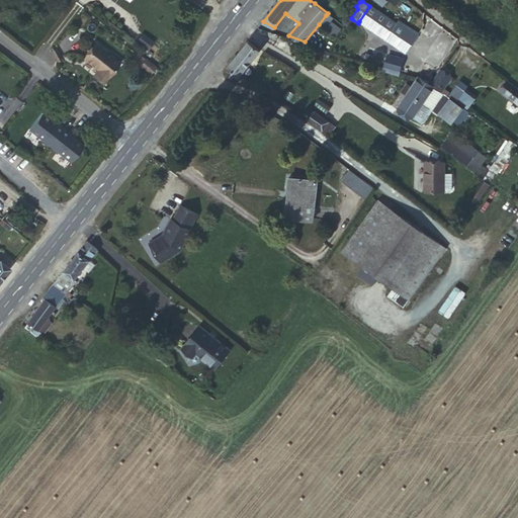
[(399,20),(397,22),(379,11),(378,11),(369,6),(359,21),(368,27),(397,46),(408,29),(409,27),(399,20)]
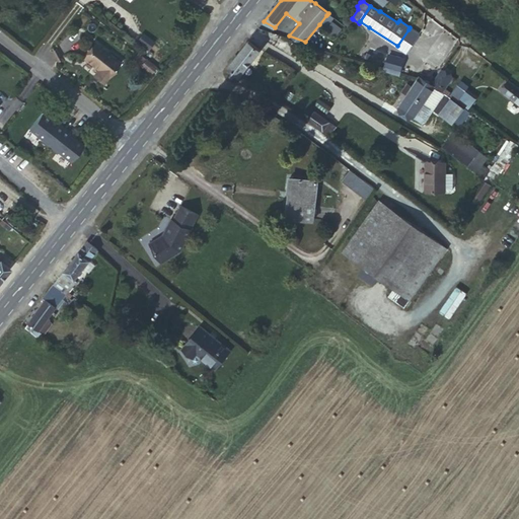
[(326,15),(319,24),(338,38),(345,28),(326,15)]
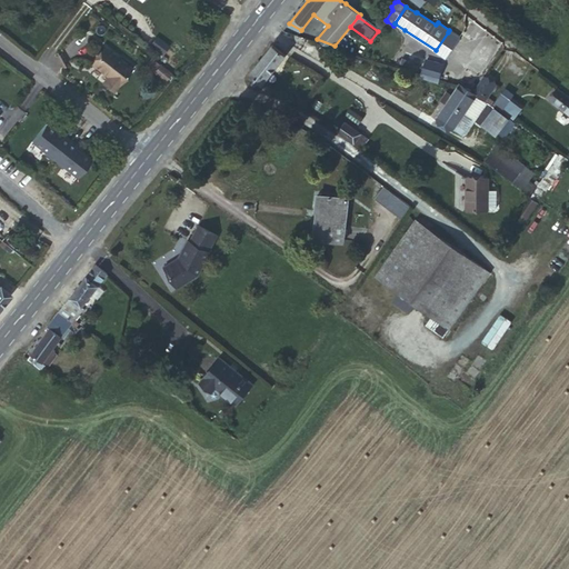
[(436,50),(446,57),(457,39),(448,32),(436,50)]
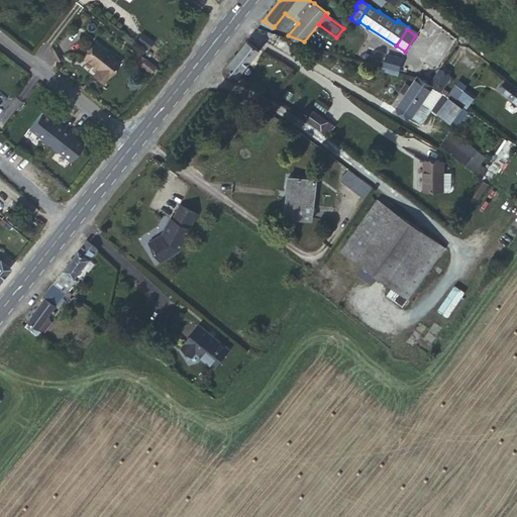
[(153,43),(142,35),(136,42),(148,50),(153,43)]
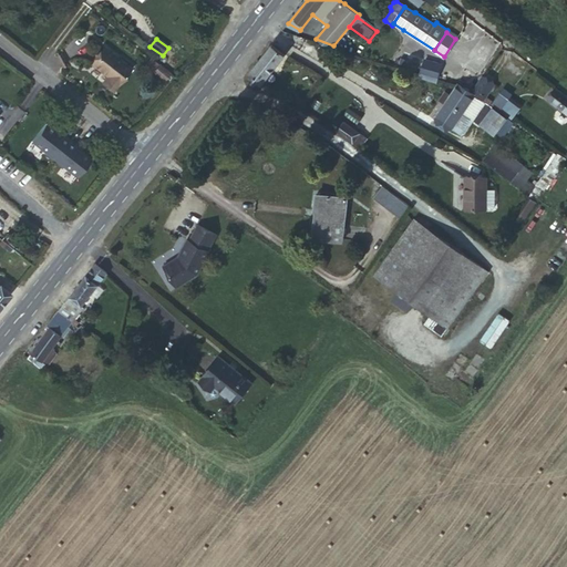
[(248,73),(250,75),(261,83),(284,53),(271,44),(248,73)]
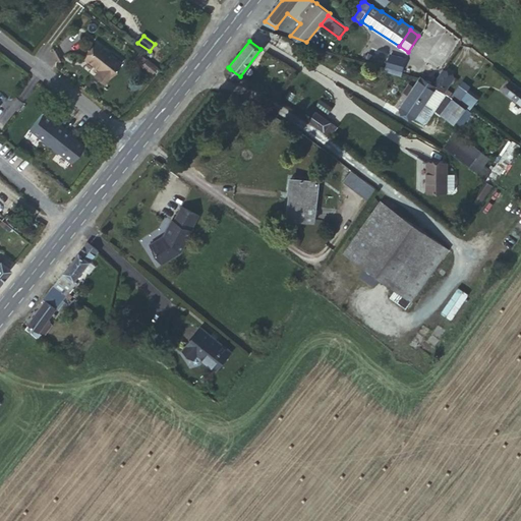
[(98,44),(85,59),(99,70),(97,73),(106,81),(121,62),(98,44)]
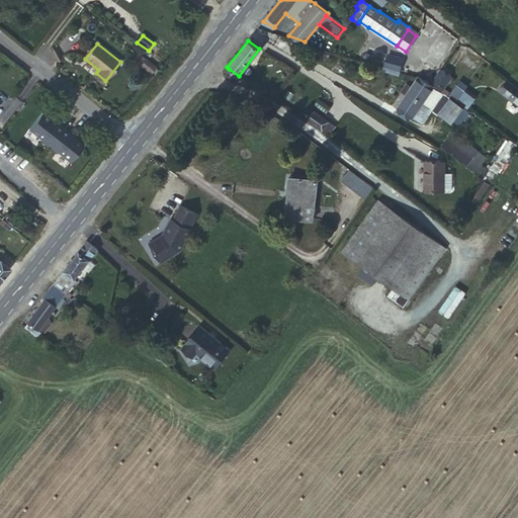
[(383,67),(399,71),(402,59),(387,55),(383,67)]
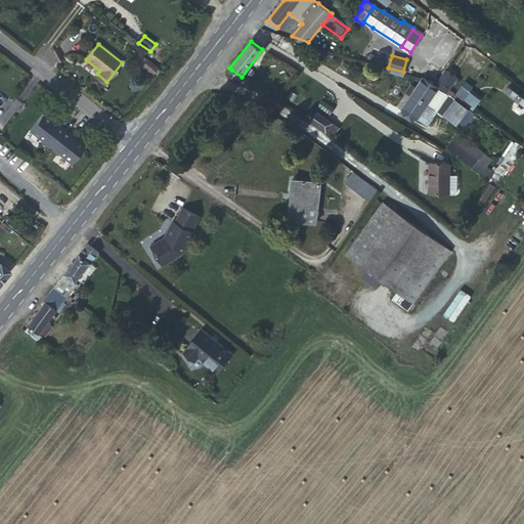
[(135,62),(141,67),(146,60),(140,56),(135,62)]
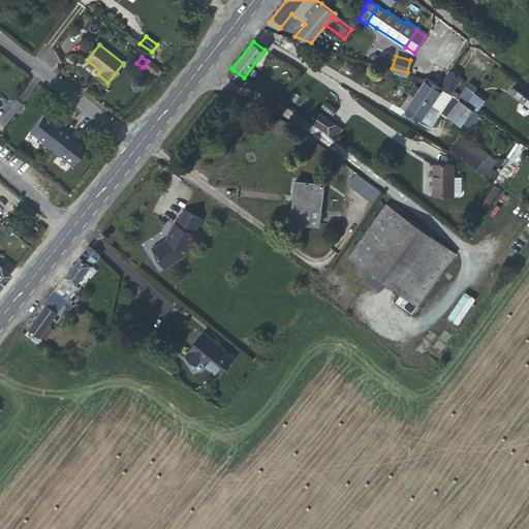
[(149,63),(144,68),(154,76),(158,70),(149,63)]
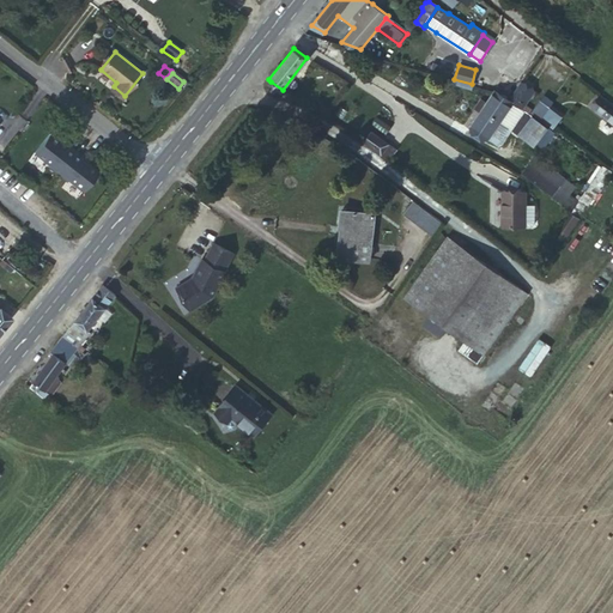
[(454,79),(453,84),(471,89),(472,84),(454,79)]
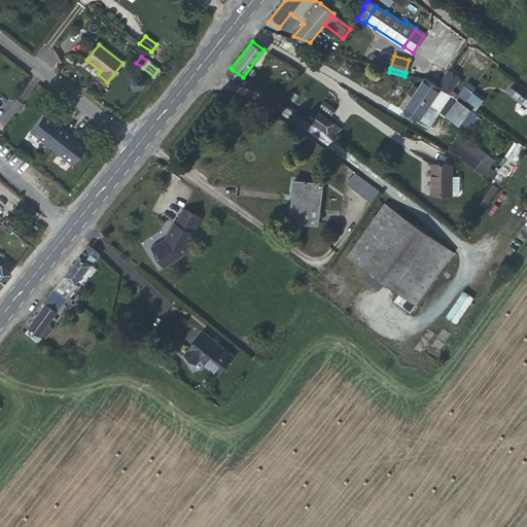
[(441,88),(449,93),(459,78),(449,71),(438,86),(441,88)]
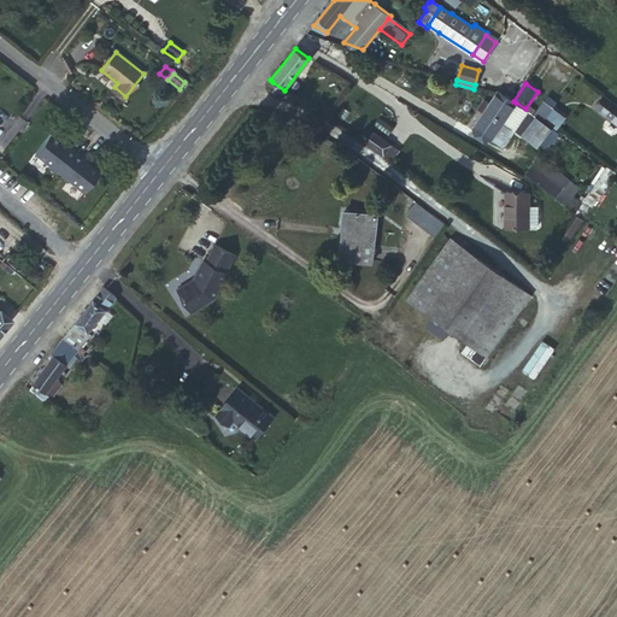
[(500,92),(498,92),(474,128),(491,139),(505,119),(516,103),(513,101),(500,92)]
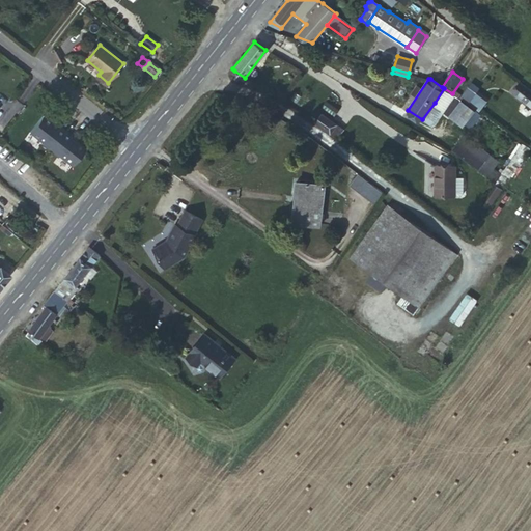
[(477,95),(481,88),(472,82),(462,96),(476,106),(481,98),(477,95)]
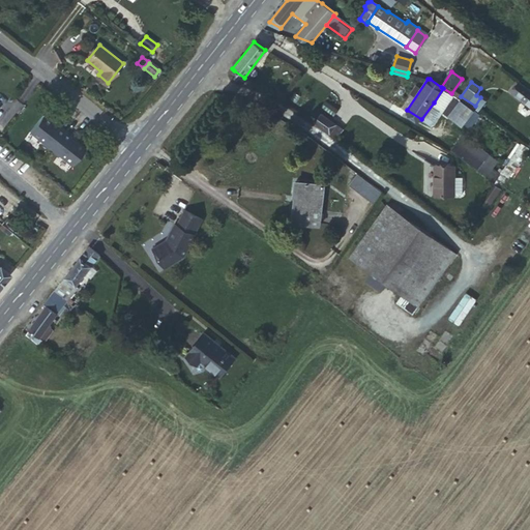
[(529,91),(521,84),(513,92),(529,105),(529,91)]
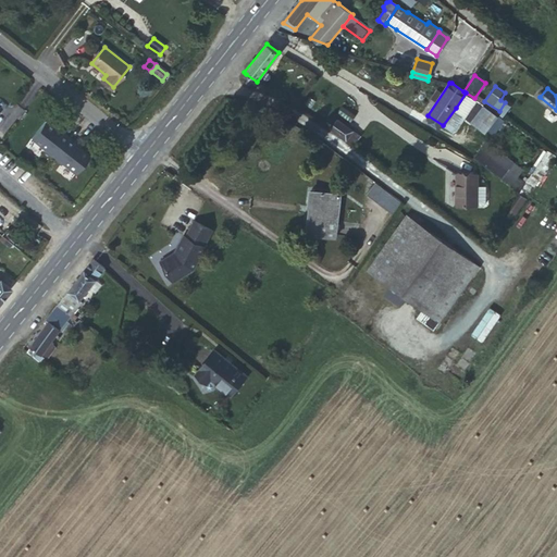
[(489,136),(500,118),(483,106),(471,124),(489,136)]
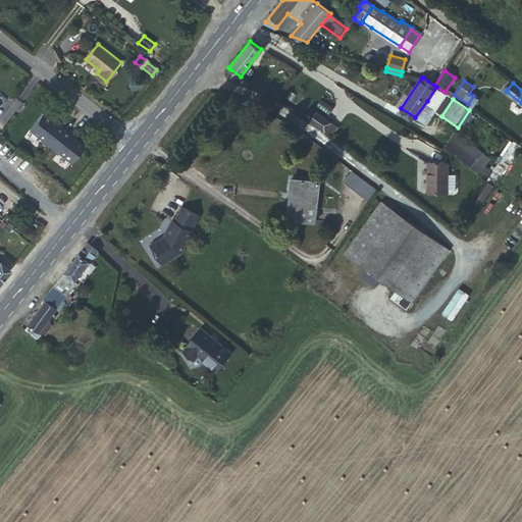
[(427,101),(415,117),(421,121),(432,105),(427,101)]
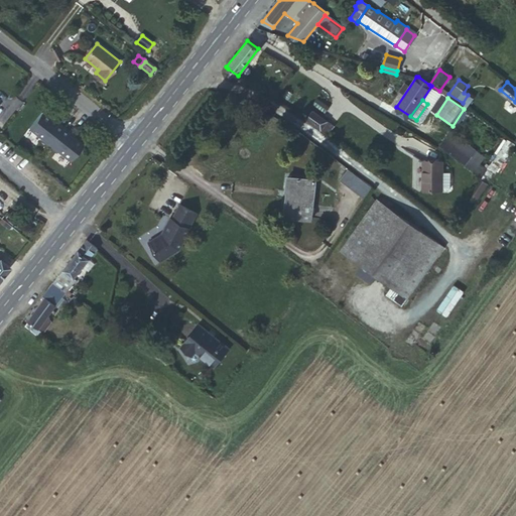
[(48,146),(63,126),(56,121),(55,122),(41,111),(28,128),(41,138),(40,140),(48,146)]
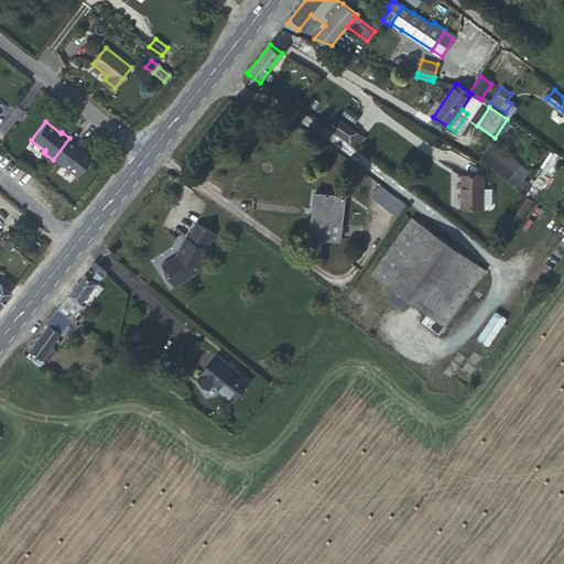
[(350,142),(357,132),(343,122),(335,131),(350,142)]
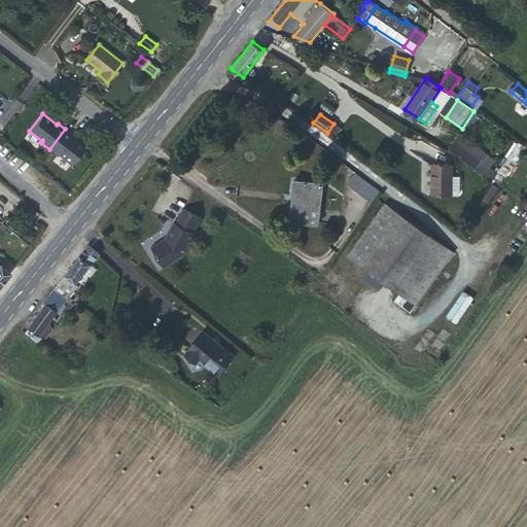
[(327,133),(334,137),(340,129),(334,124),(327,133)]
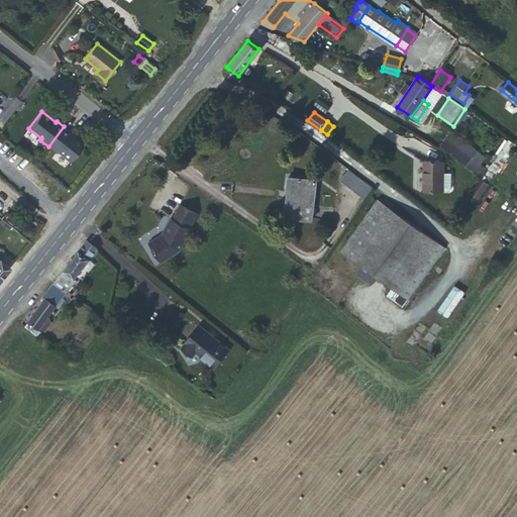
[(64,126),(48,146),(56,151),(58,150),(71,161),(84,143),(69,132),(70,131),(64,126)]
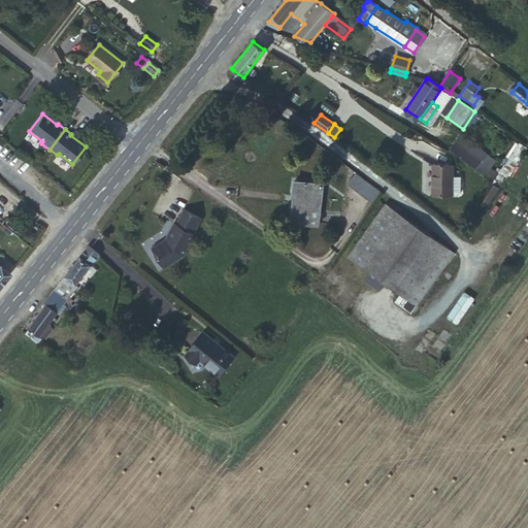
[(450,150),(474,168),(481,161),(482,160),(457,141),(450,150)]
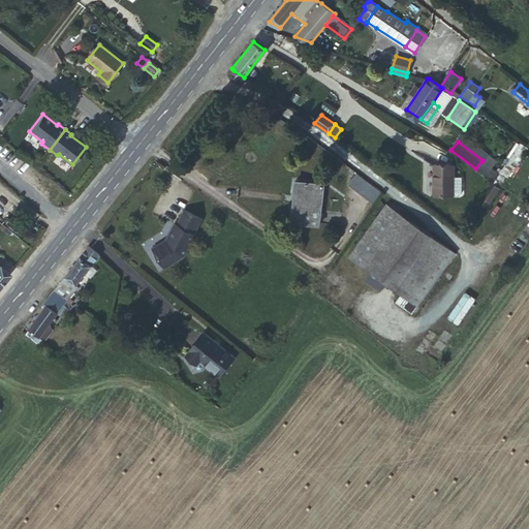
[(475,168),(501,188),(506,181),(481,161),(475,168)]
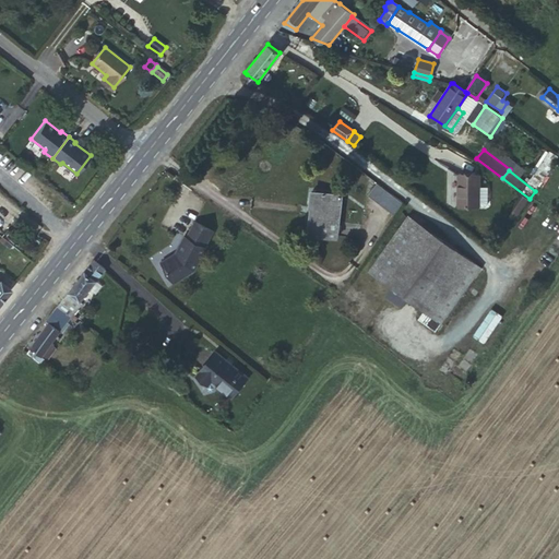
[(459,175),(459,205),(478,205),(479,175),(459,175)]
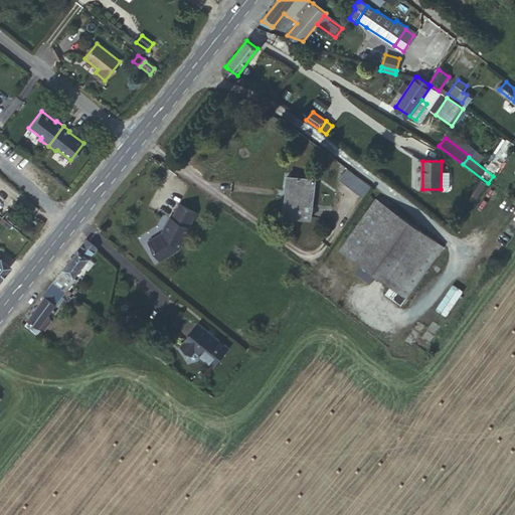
[(347,168),(338,180),(364,198),(372,187),(347,168)]
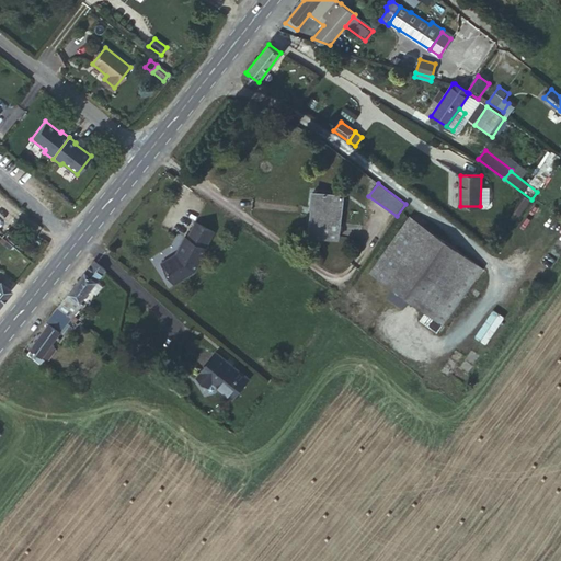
[(312,192),(311,206),(310,208),(315,208),(312,236),(338,239),(342,196),(312,192)]
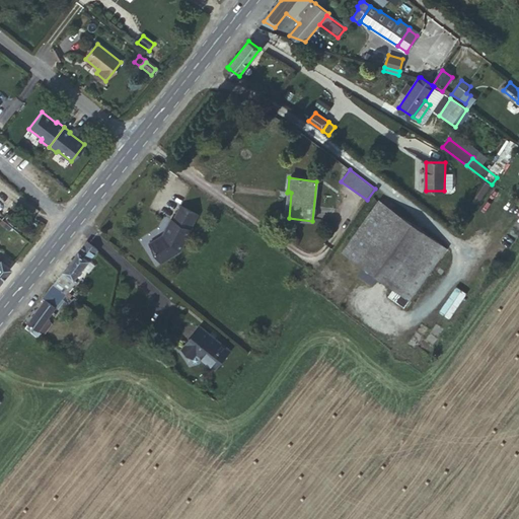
[(342,251),(363,267),(378,277),(393,288),(410,300),(446,248),(379,200),(342,251)]
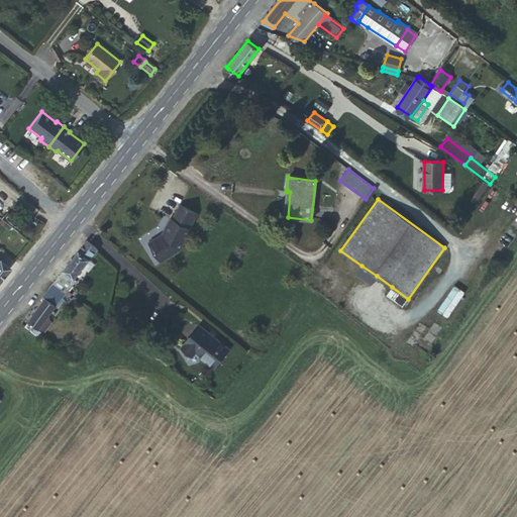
[(197,214),(179,206),(172,220),(171,220),(164,235),(161,236),(160,235),(149,241),(162,263),(180,251),(191,229),(190,229),(197,214)]
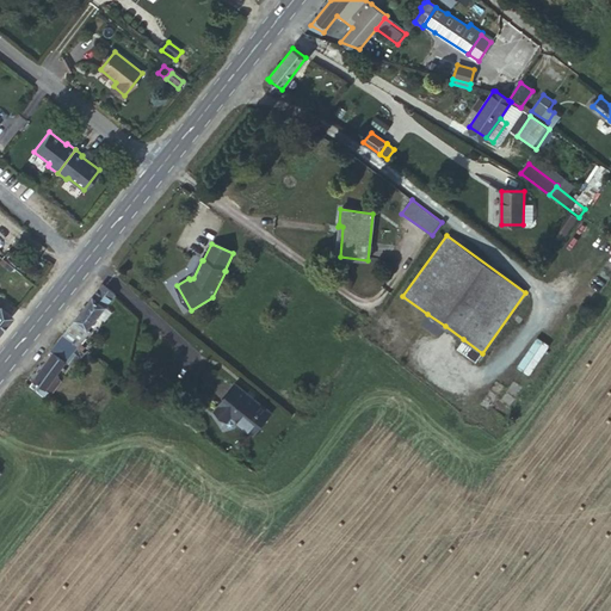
[(103,284),(62,335),(78,346),(90,332),(87,328),(115,294),(112,291),(103,284)]
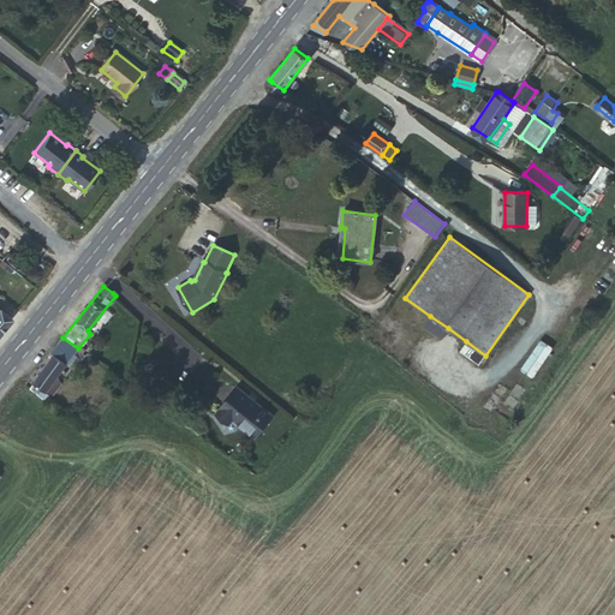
[(0,332),(11,318),(0,309),(0,332)]
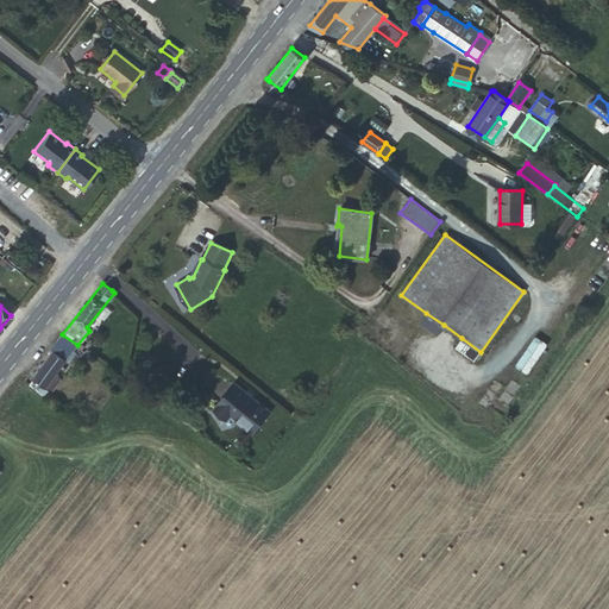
[(444,325),(426,313),(420,322),(437,334),(444,325)]
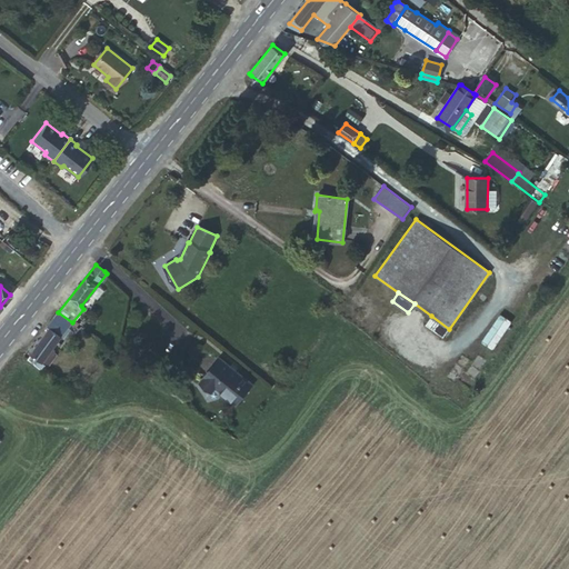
[(50,329),(28,359),(42,371),(47,366),(48,366),(57,355),(51,350),(72,322),(58,312),(47,327),(50,329)]
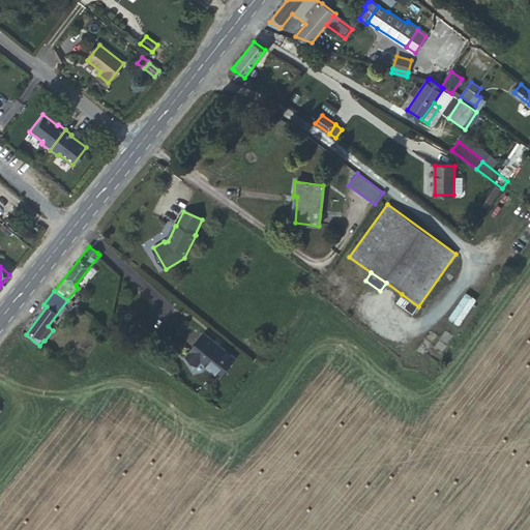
[(413,314),(418,306),(402,294),(396,302),(413,314)]
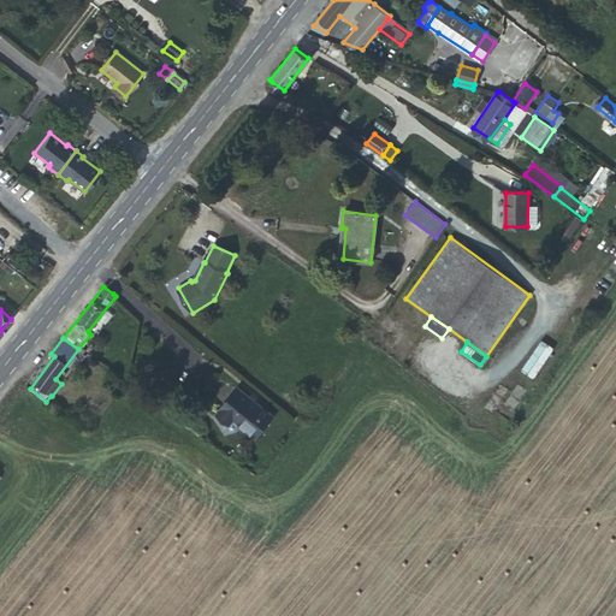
[(238,388),(217,413),(229,424),(234,419),(255,437),(272,415),(238,388)]
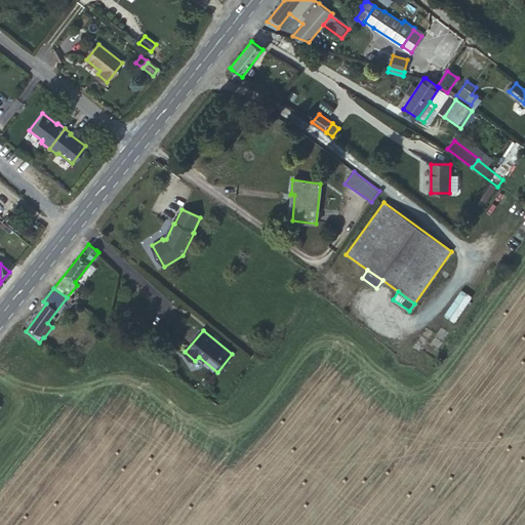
All buildings are outlined.
